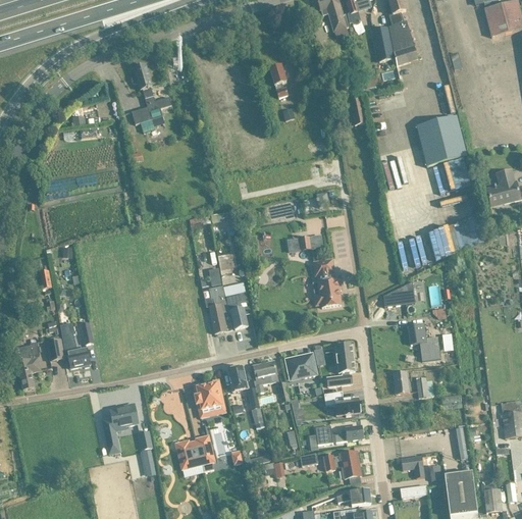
[(350,26),(346,13),(344,13),(344,15),(343,15),(337,0),(318,0),(318,1),(317,2),(318,3),(319,3),(322,15),(329,13),(334,31),(336,40),(349,36),(347,27),(350,26)]
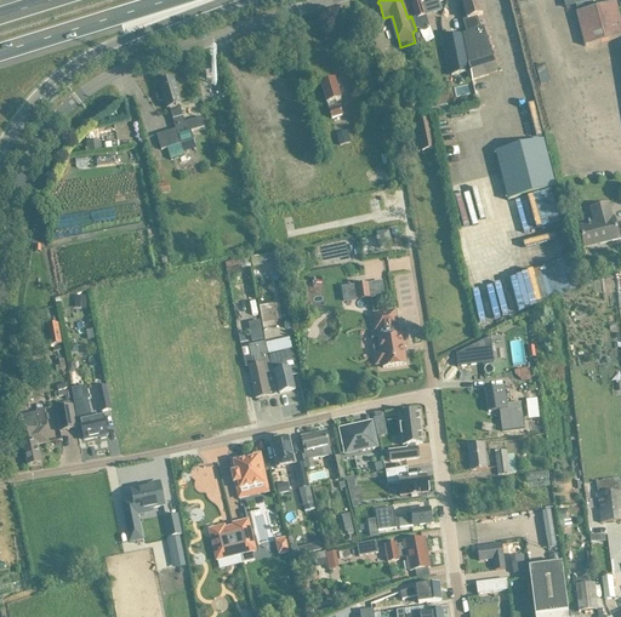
[(417,0),(412,1),(416,16),(426,13),(425,11),(442,6),(439,0),(417,0)]
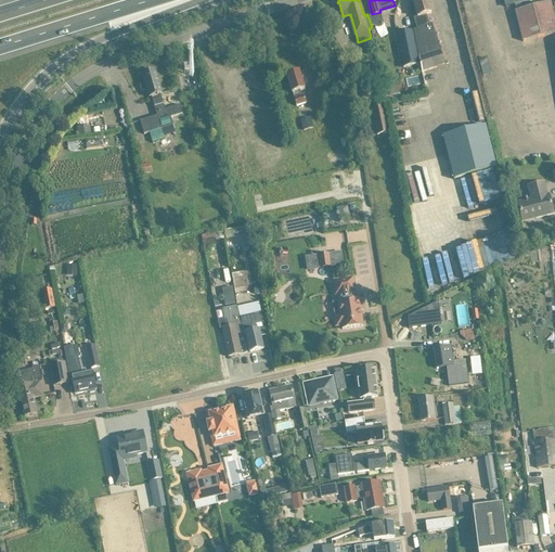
[(431,11),(428,0),(413,0),(417,14),(413,15),(417,26),(414,27),(420,55),(424,68),(444,62),(431,22),(429,23),(426,12),(431,11)]
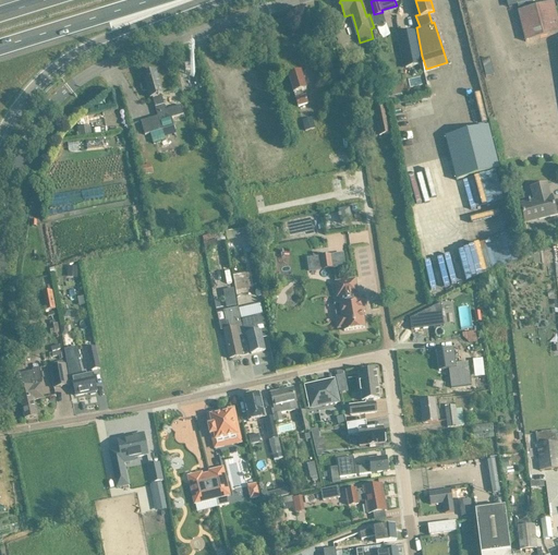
[(507,0),(509,4),(518,2),(519,8),(518,8),(525,38),(535,36),(557,29),(557,17),(554,1),(555,0),(548,0),(507,0)]
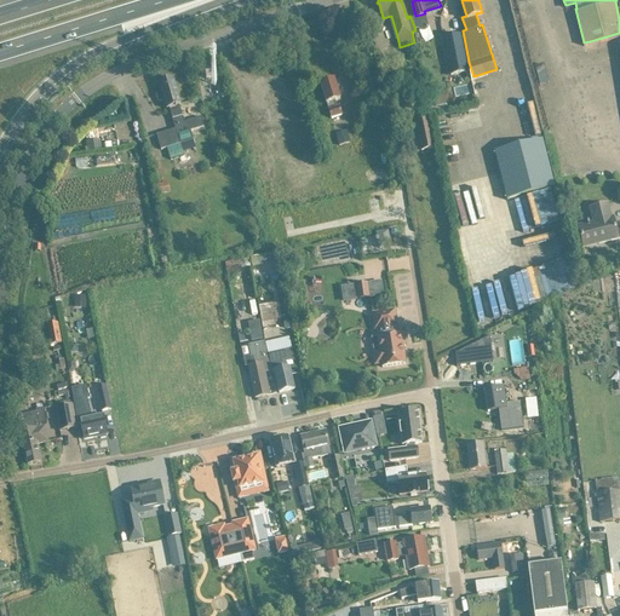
[(447,73),(468,69),(460,30),(441,35),(447,73)]
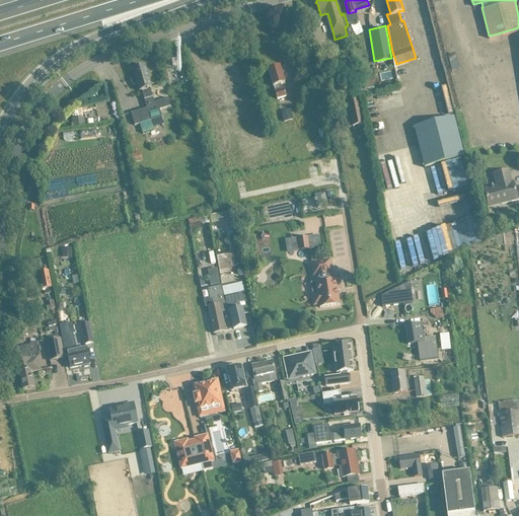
[(133,67),(135,73),(134,74),(132,74),(131,76),(131,77),(131,79),(132,80),(133,81),(134,82),(136,82),(138,81),(140,89),(142,88),(147,105),(131,111),(135,123),(162,115),(159,107),(170,103),(168,95),(155,99),(150,85),(151,85),(145,63),(133,67)]
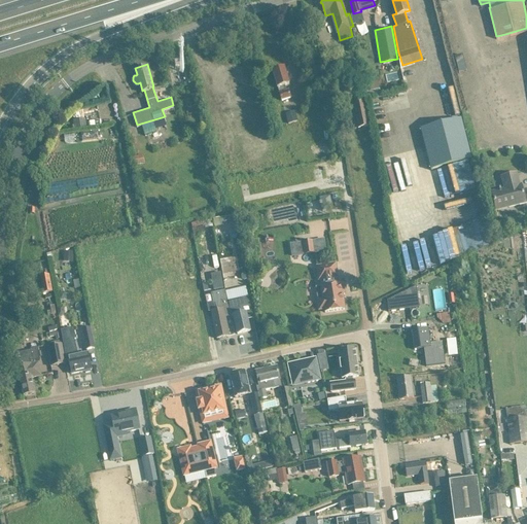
[(284,66),(273,69),(282,98),(290,96),(288,89),(287,89),(285,83),(289,81),(284,66)]
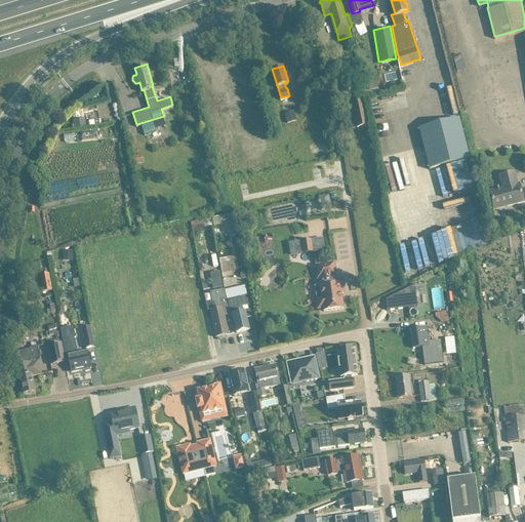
[(379,92),(375,78),(369,80),(368,76),(361,78),(367,95),(379,92)]
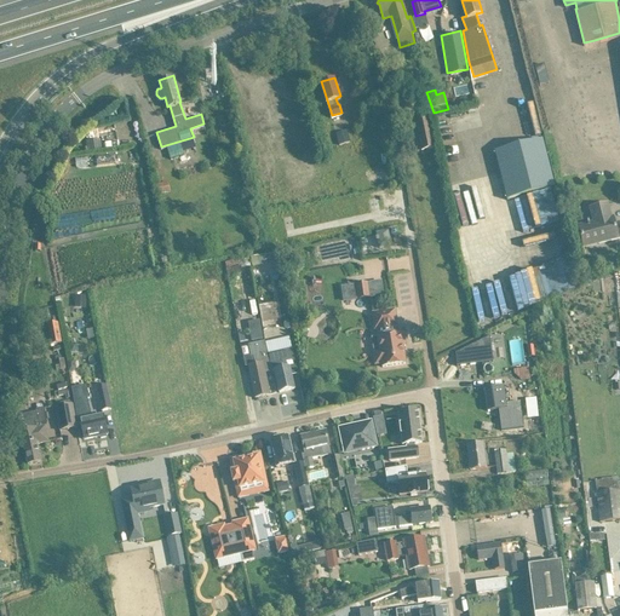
[(403,93),(395,96),(399,110),(407,107),(403,93)]
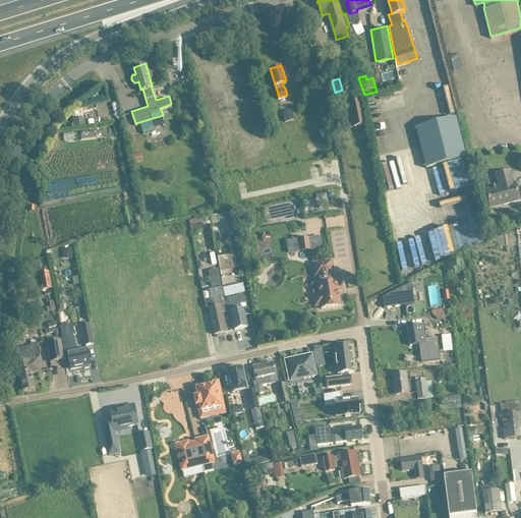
[(300,105),(307,103),(303,90),(295,92),(300,105)]
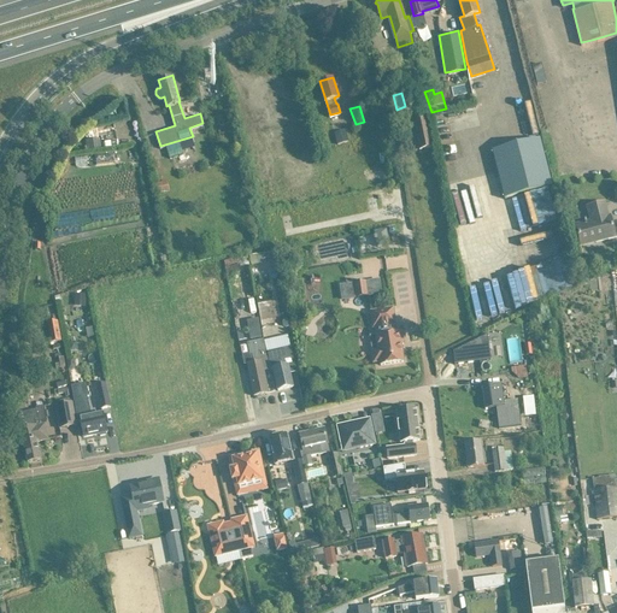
[(413,118),(419,147),(434,145),(428,115),(413,118)]
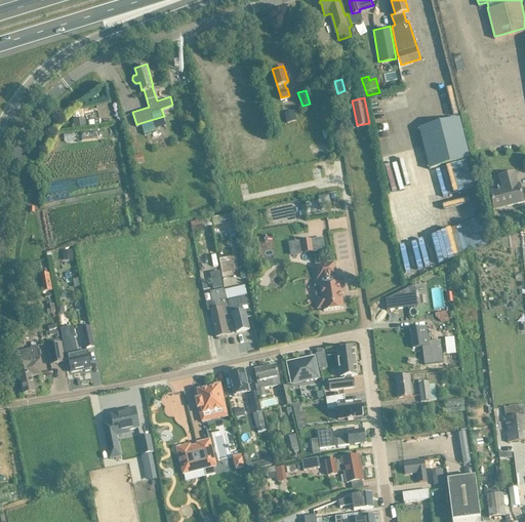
[(85,116),(73,118),(74,126),(86,125),(85,116)]
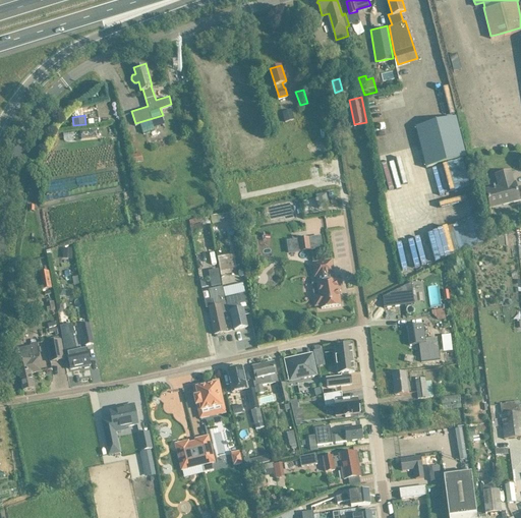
[(416,126),(419,135),(426,165),(466,155),(456,116),(416,126)]
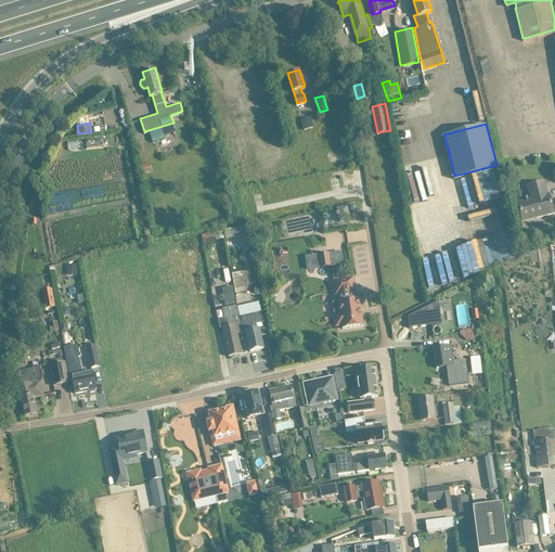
[(147,162),(140,163),(141,171),(150,169),(147,162)]
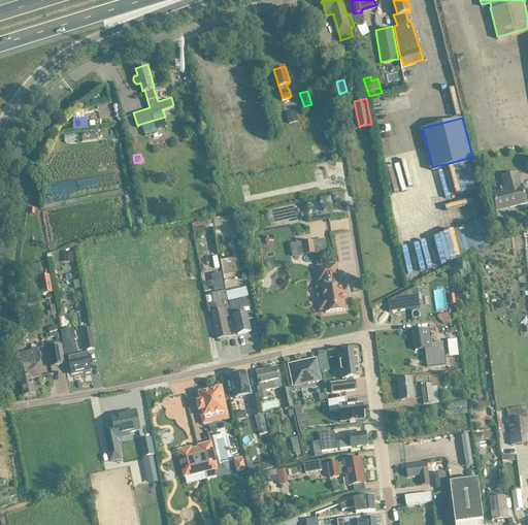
[(493,190),(495,200),(497,207),(509,203),(510,205),(527,201),(527,200),(527,193),(525,194),(522,183),(521,183),(518,171),(502,175),(505,189),(502,189),(501,187),(500,188),(493,190)]
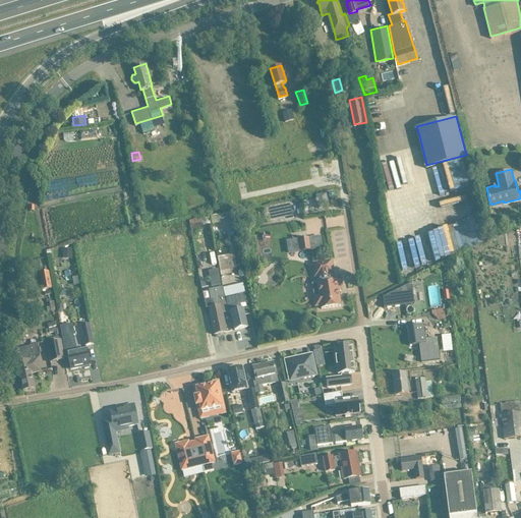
[(319,207),(329,205),(327,192),(316,194),(319,207)]
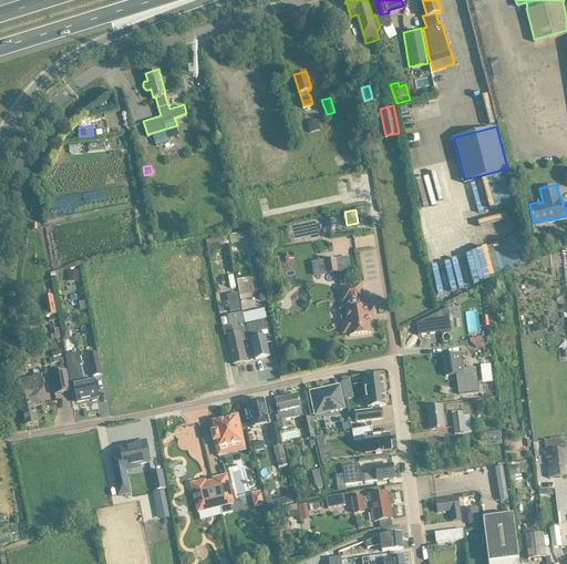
[(254,237),(253,229),(236,233),(237,241),(254,237)]
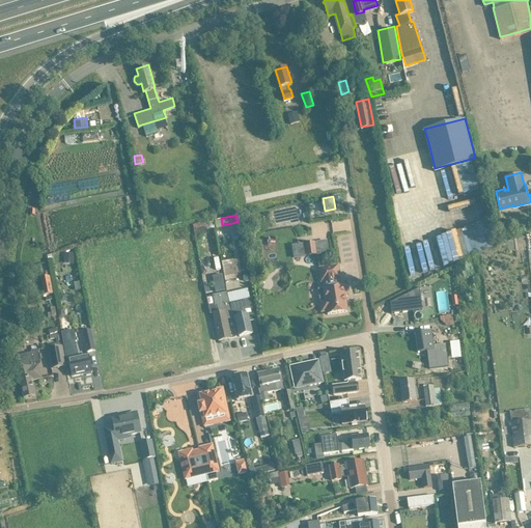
[(478,241),(484,240),(480,219),(474,220),(478,241)]
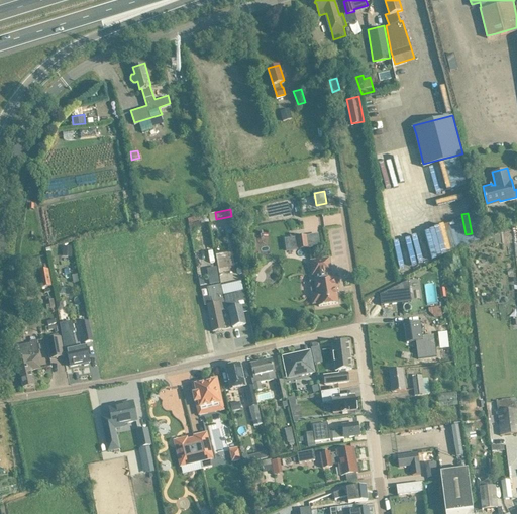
[(188,221),(190,231),(191,231),(195,230),(194,227),(200,226),(199,219),(188,221)]
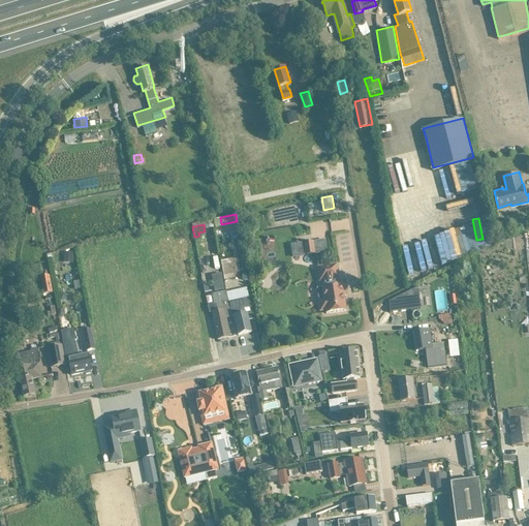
[(443,227),(417,237),(430,268),(436,266),(438,269),(448,265),(446,259),(454,256),(443,227)]
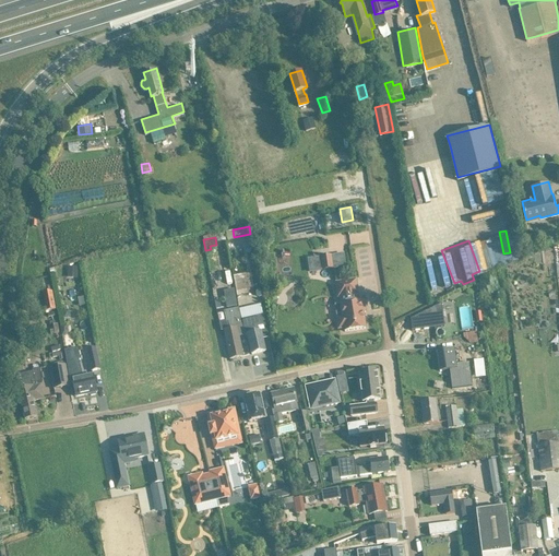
[(333,267),(331,252),(321,255),(322,268),(333,267)]
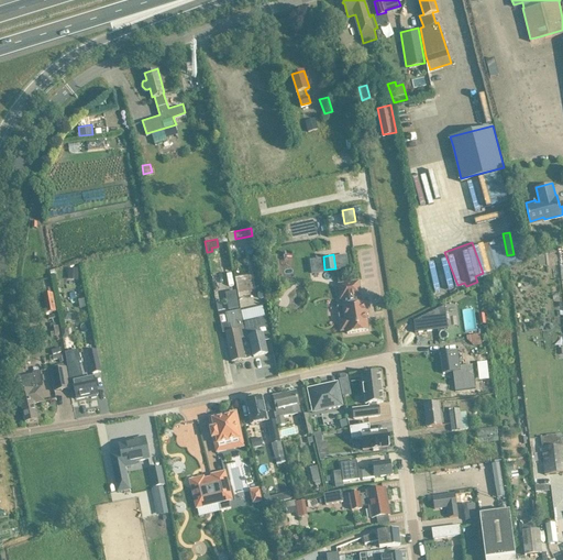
[(504,262),(506,266),(516,262),(512,256),(504,262)]
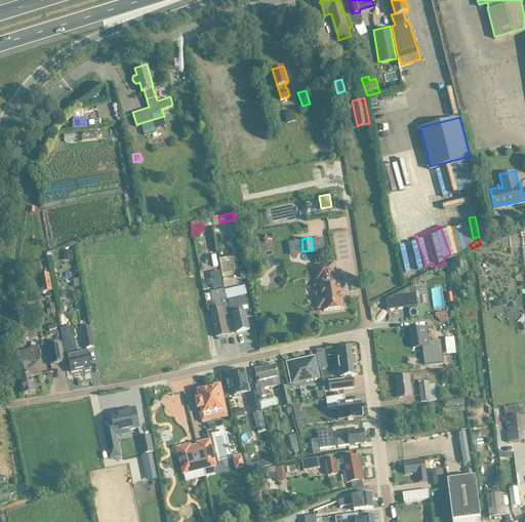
[(207,268),(218,266),(214,246),(204,249),(207,268)]
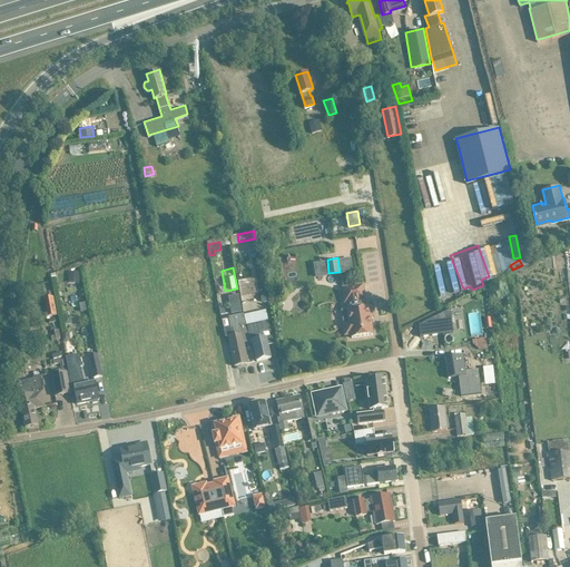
[(70,270),(69,280),(79,280),(79,270),(70,270)]
